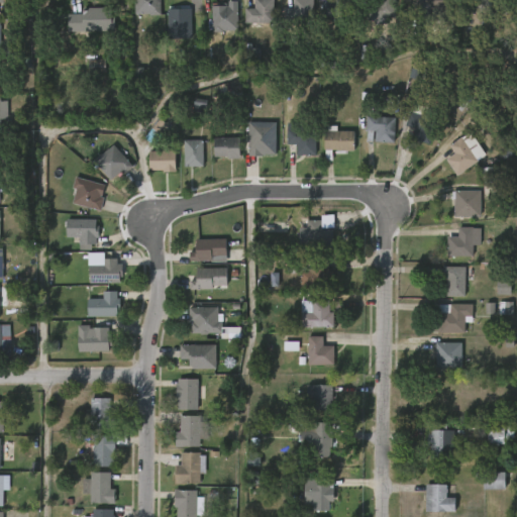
[(161,0),(161,15),(134,14),(134,0),(161,0)]
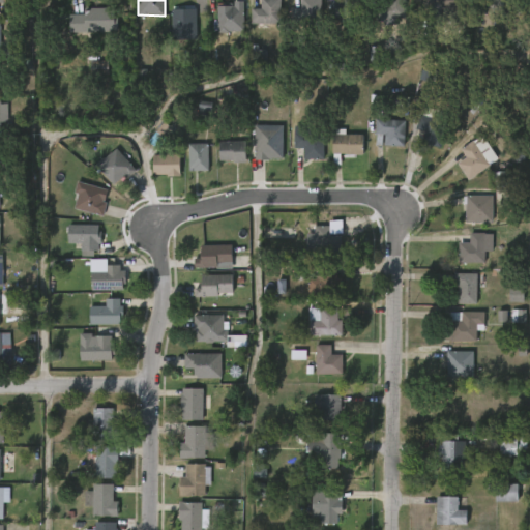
[(195,27),(174,27),(174,0),(197,0),(197,7),(195,7),(195,27)]
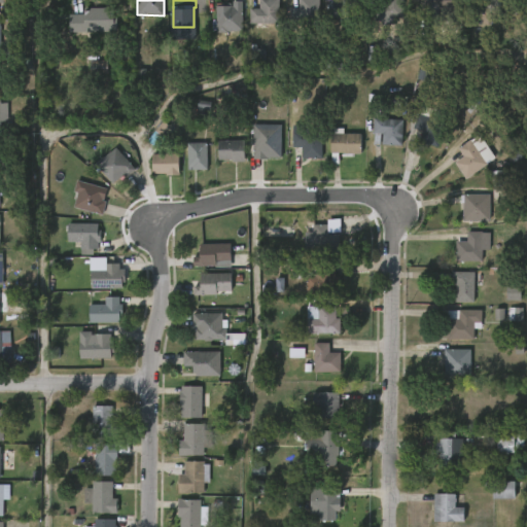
[(279,0),(279,24),(269,24),(269,29),(255,29),(255,24),(250,24),(250,0),(279,0)]
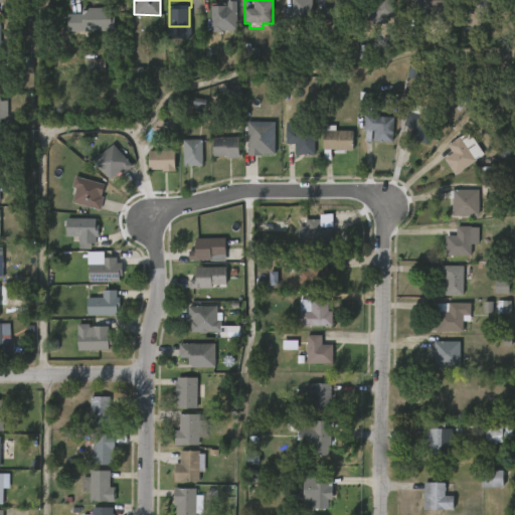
[(312,0),(312,23),(284,23),(284,8),(293,8),(293,0),(312,0)]
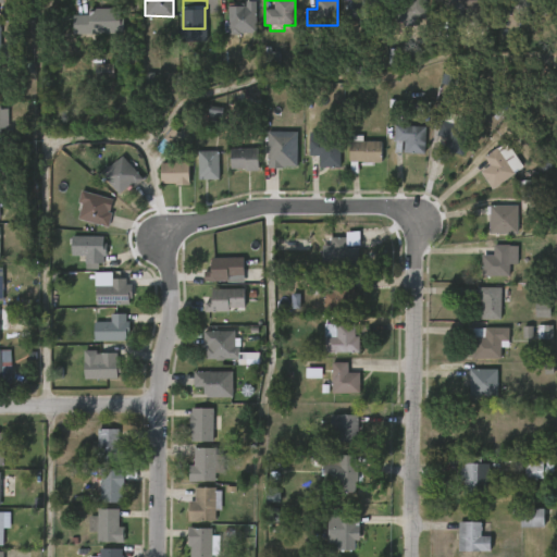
[(374,0),(374,33),(361,33),(361,22),(347,21),(348,2),(366,3),(366,0),(374,0)]
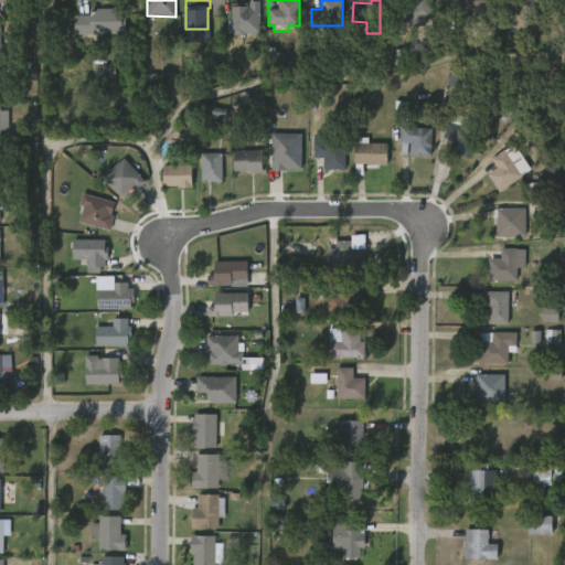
[(433,0),(433,20),(401,19),(402,3),(412,3),(412,0),(433,0)]
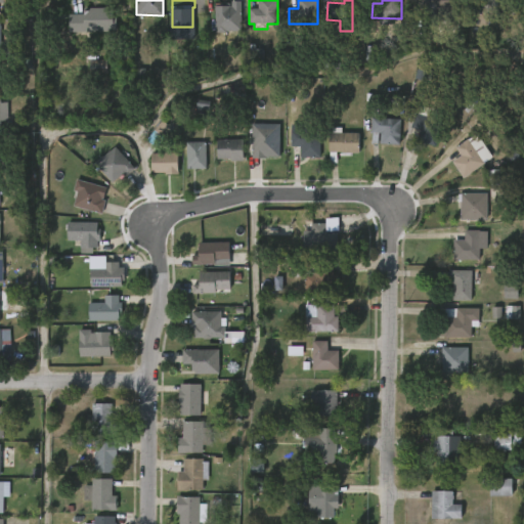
[(454,0),(454,23),(440,23),(440,10),(438,10),(438,12),(424,12),(424,0),(454,0)]
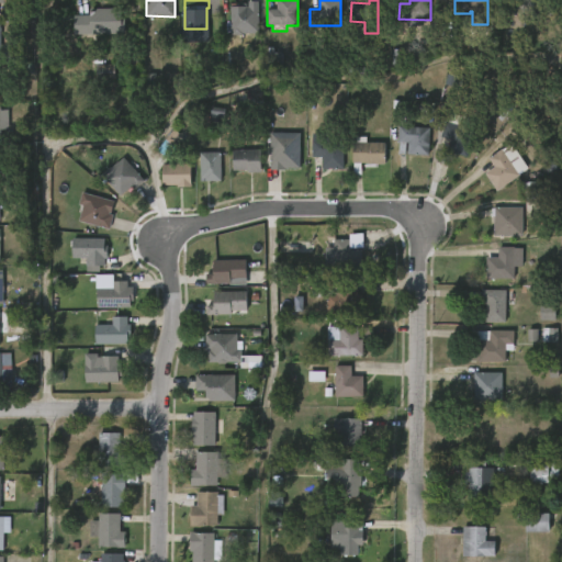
[(259,1),(260,33),(231,35),(231,7),(248,8),(248,1),(259,1)]
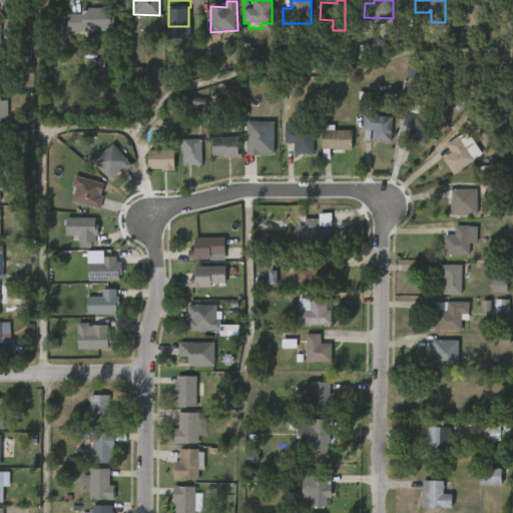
[(508,12),(507,2),(495,4),(496,13),(508,12)]
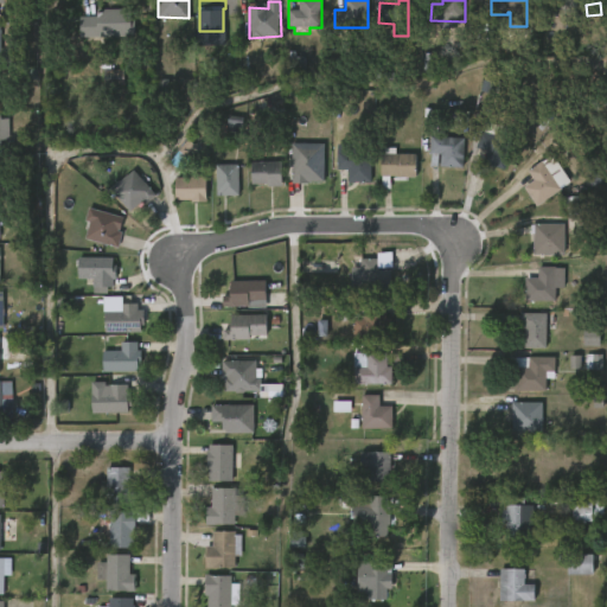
[(133,8),(134,20),(139,20),(139,36),(97,36),(97,8),(133,8)]
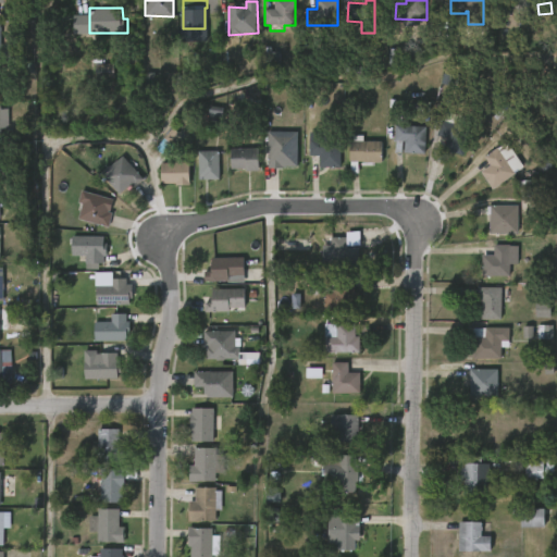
[(390,64),(400,64),(399,49),(388,50),(390,64)]
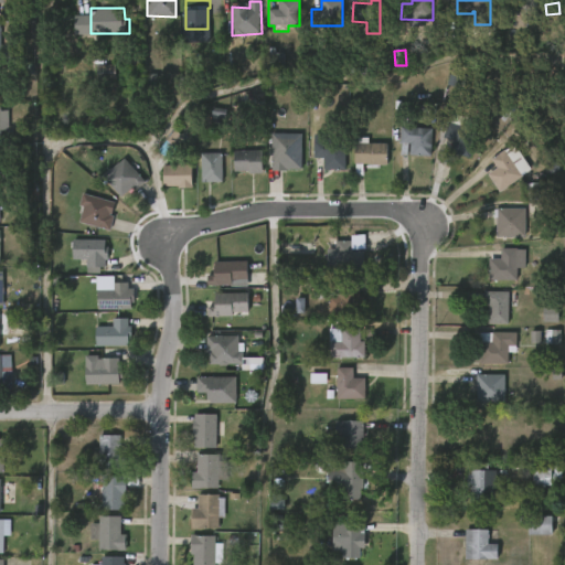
[(115,77),(115,65),(99,66),(99,78),(115,77)]
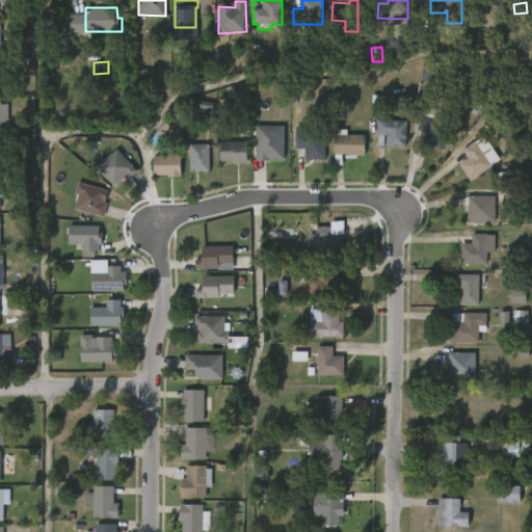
[(7,102),(0,102),(0,132),(1,133),(1,124),(8,124),(7,102)]
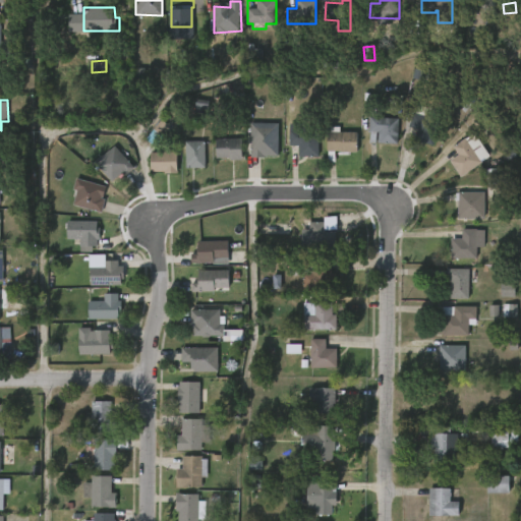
[(442,122),(433,147),(405,136),(416,105),(428,109),(425,117),(442,122)]
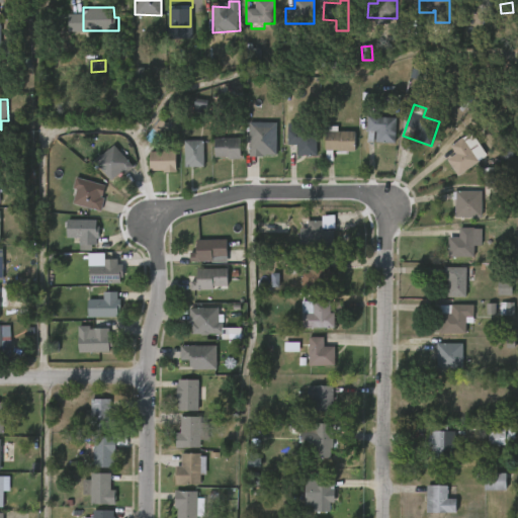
[(380,112),(380,117),(396,117),(395,144),(375,143),(375,133),(374,133),(374,143),(367,143),(367,116),(372,116),(372,112),(380,112)]
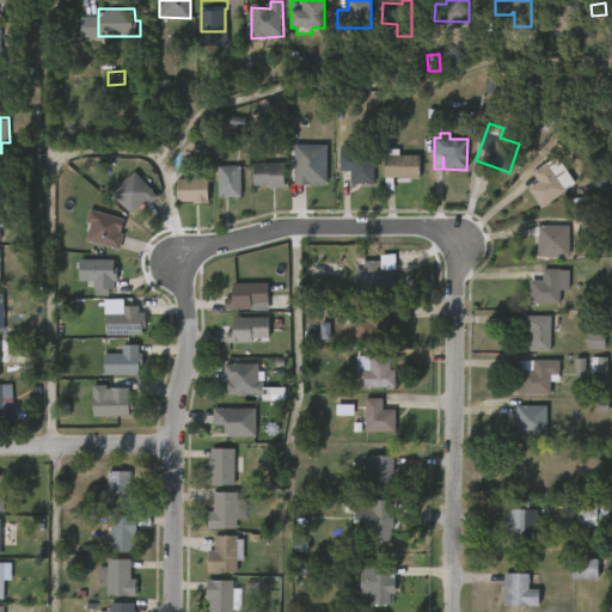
[(305,184),(294,184),(295,145),(328,146),(326,184),(305,184)]
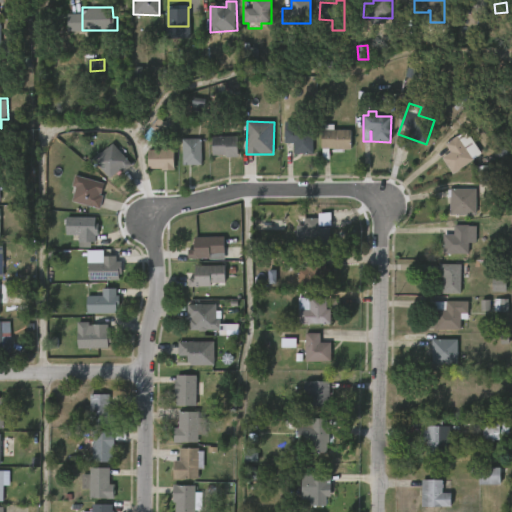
[(300,122),(300,129),(314,129),(313,155),(294,155),(294,144),(293,144),(293,154),(285,154),(285,122),(300,122)]
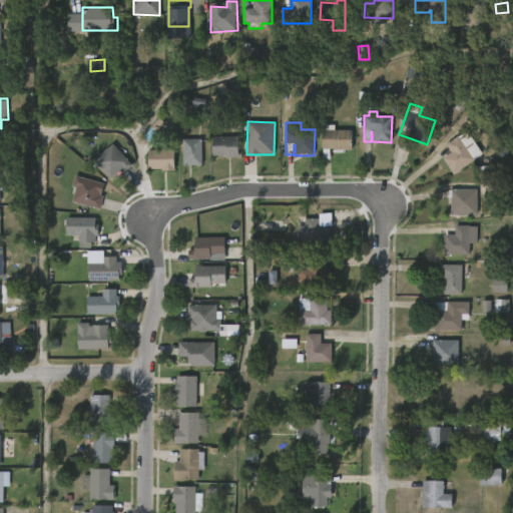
[(336,125),(335,131),(353,131),(352,150),(331,149),(331,160),(324,160),(323,125),(336,125)]
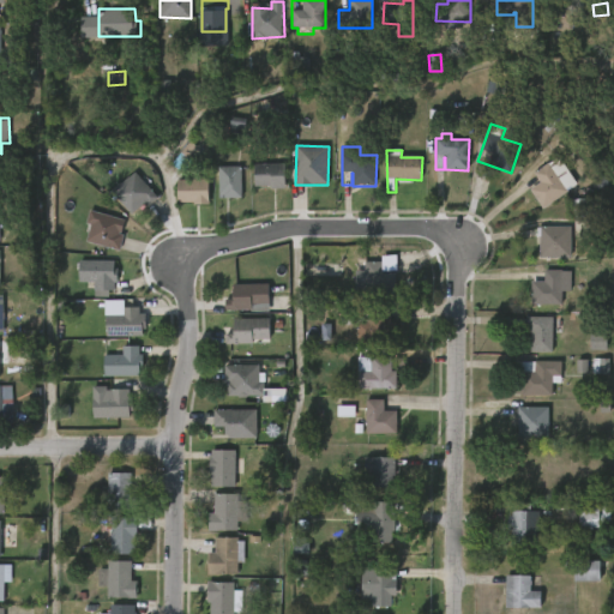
[(554,161),(563,174),(558,176),(569,192),(558,199),(560,203),(553,209),(549,204),(541,209),(525,186),(535,179),(533,174),(554,161)]
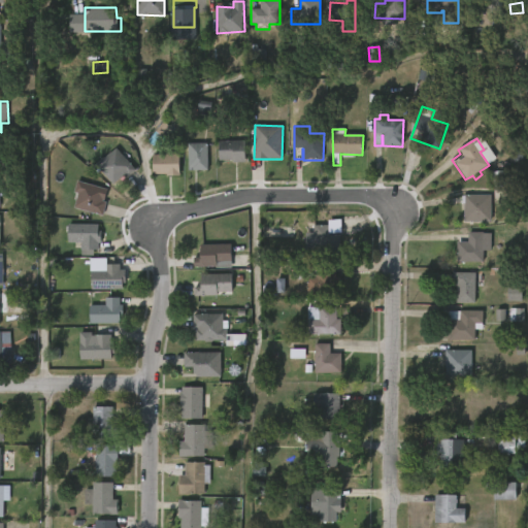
[(249,140),(248,162),(222,161),(222,140),(249,140)]
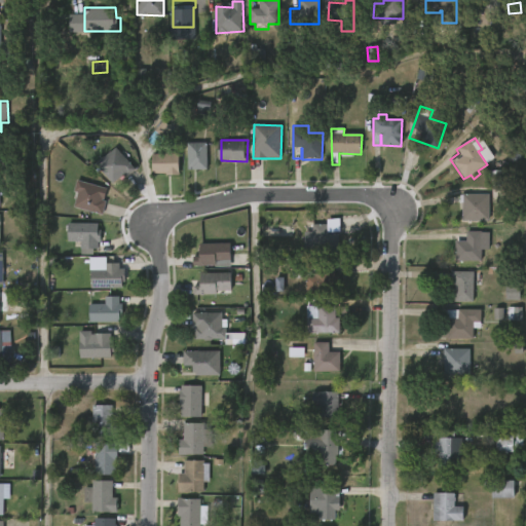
[(207,143),(208,171),(187,170),(187,143),(207,143)]
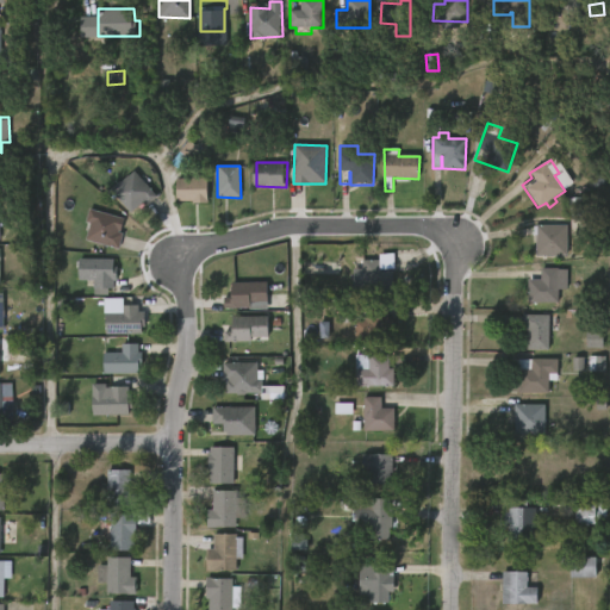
[(134,172),(156,197),(149,204),(145,200),(131,216),(110,191),(119,181),(122,184),(134,172)]
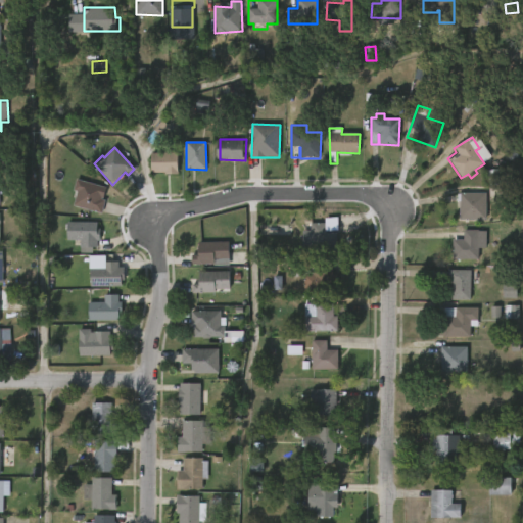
[(178,153),(178,175),(151,173),(151,153),(178,153)]
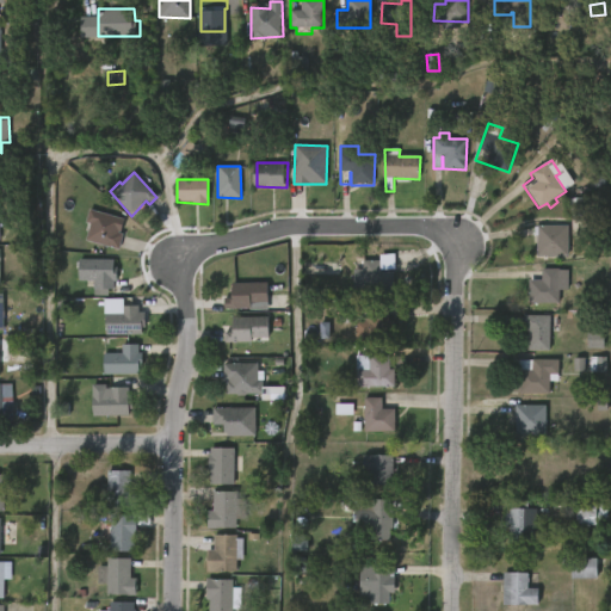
[(119,246),(118,250),(86,241),(90,224),(86,223),(90,209),(124,220),(119,246)]
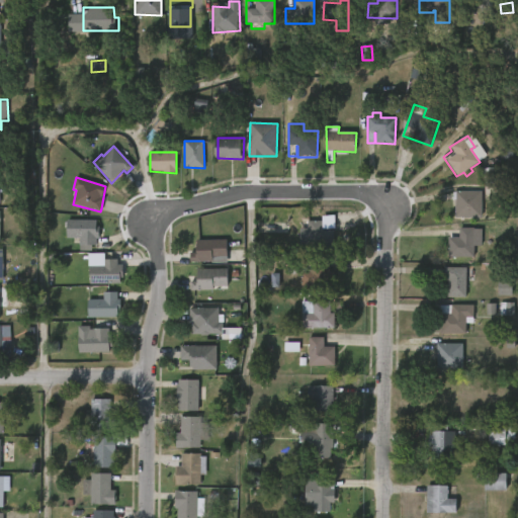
[(453,216),(453,191),(480,191),(479,216),(453,216)]
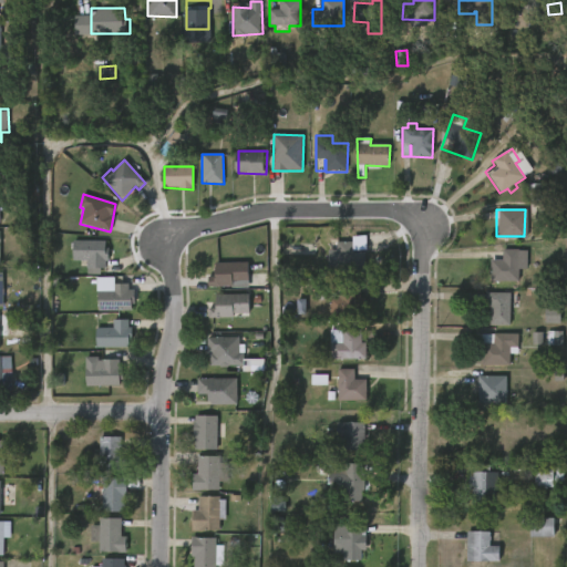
[(367,235),(367,250),(353,249),(353,251),(364,251),(364,274),(337,272),(338,254),(328,254),(328,241),(352,240),(352,234),(367,235)]
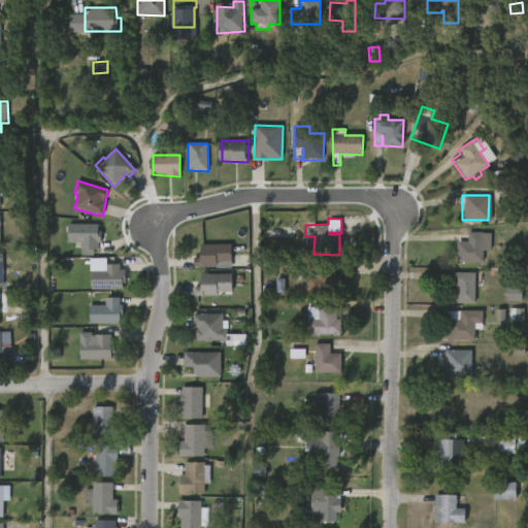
[(105,241),(105,243),(99,243),(99,250),(84,250),(84,242),(70,241),(70,224),(101,225),(101,231),(105,231),(105,241)]
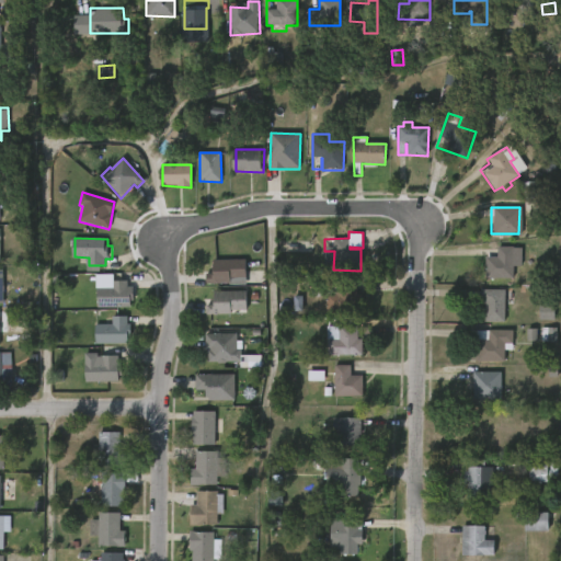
[(514,248),(523,249),(523,265),(513,265),(513,279),(485,279),(487,258),(497,258),(497,247),(514,248)]
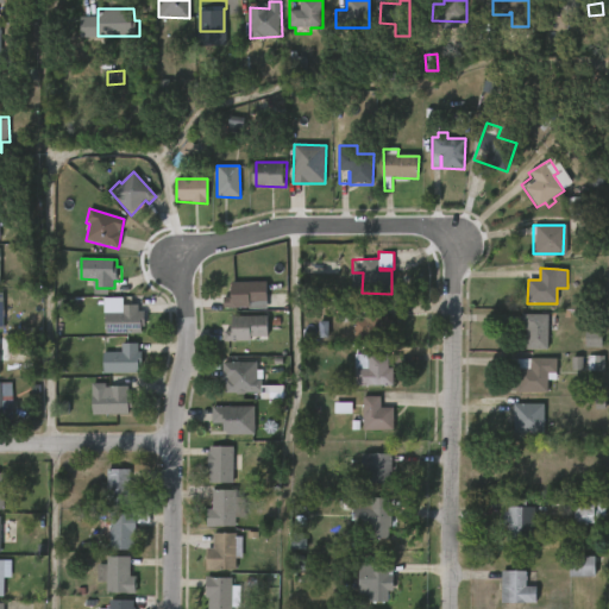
[(250,302),(250,307),(225,306),(224,296),(230,296),(231,281),(267,281),(267,302),(250,302)]
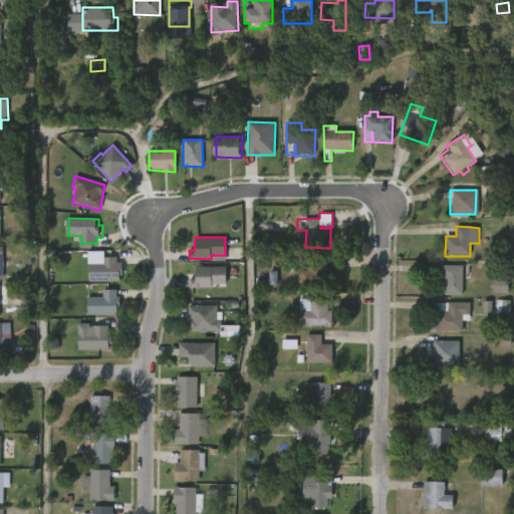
[(115,257),(115,263),(121,263),(121,276),(119,276),(119,282),(88,282),(88,258),(115,257)]
